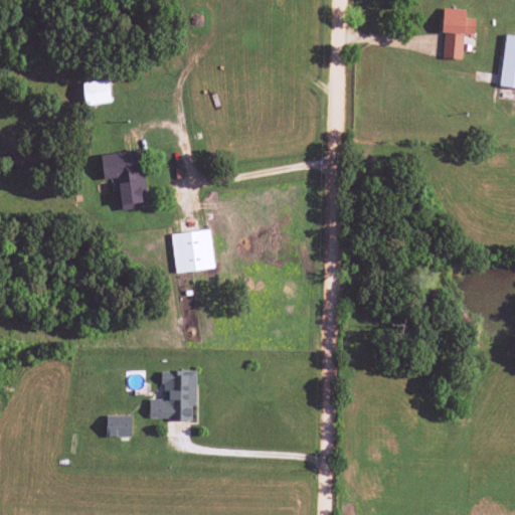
[(463,33),(473,34),(474,19),(464,18),(465,10),(443,8),(441,33),(444,33),(442,57),(461,59),(463,33)]
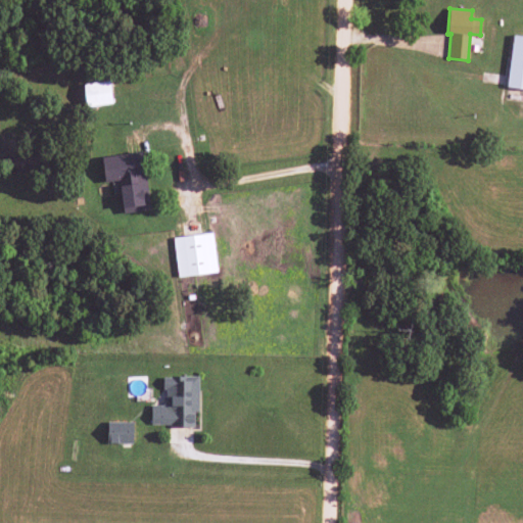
[(507,88),(522,89),(522,37),(511,37),(507,88)]
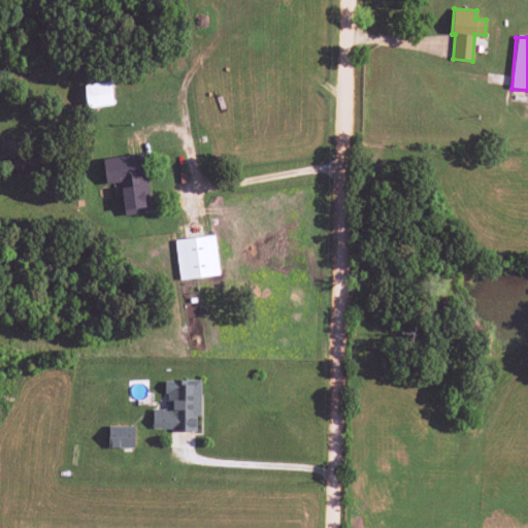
[(113,104),(109,81),(84,86),(87,108),(113,104)]
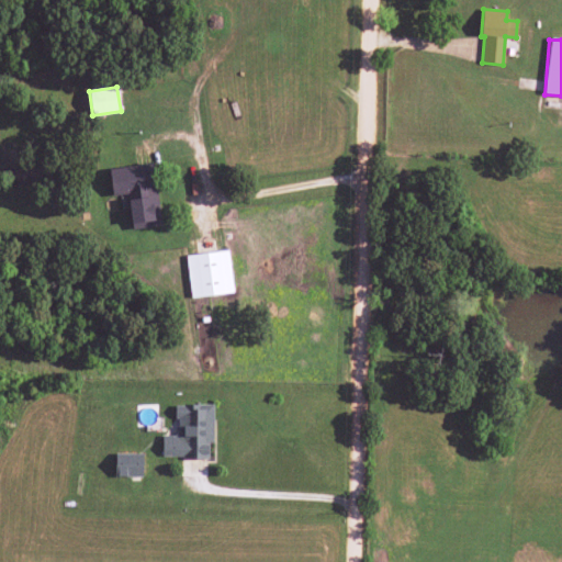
[(131,228),(159,226),(154,165),(109,168),(112,195),(127,194),(131,228)]
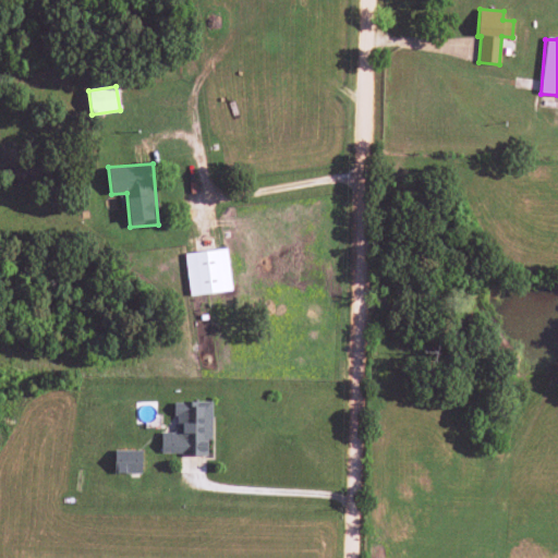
[(184,253),(189,295),(230,291),(227,250),(184,253)]
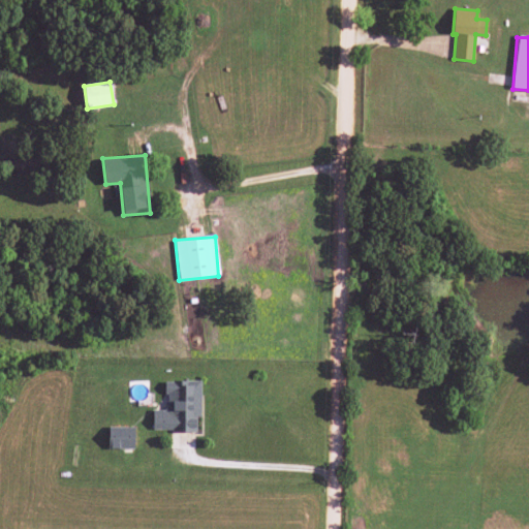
[(200,381),(165,381),(165,400),(172,400),(173,410),(152,410),(152,431),(195,431),(195,417),(200,417),(200,381)]
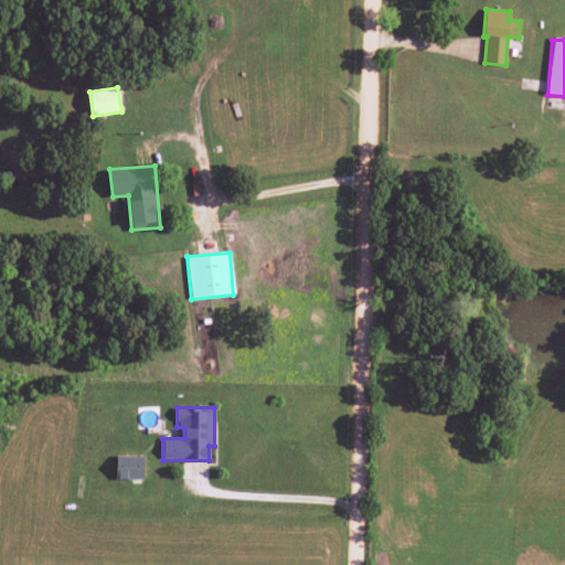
[(115,479),(142,480),(142,456),(116,456),(115,479)]
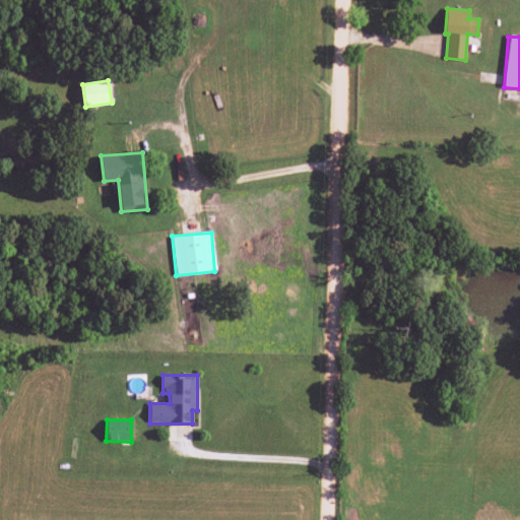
All buildings are outlined.
